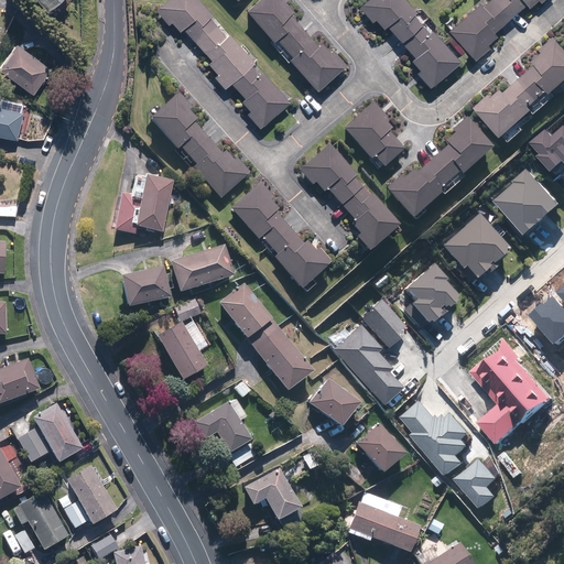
[(56,6),(62,12),(72,3),(68,0),(38,0),(49,12),(56,6)]
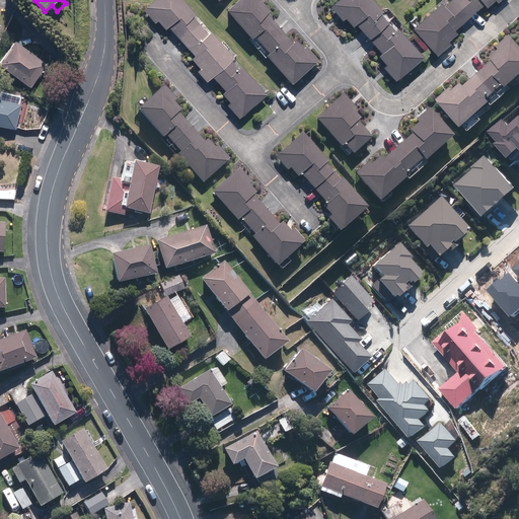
[(158,20),(166,29),(169,26),(195,55),(192,58),(200,67),(197,70),(207,81),(213,76),(224,89),(222,92),(230,101),(227,104),(240,119),(268,95),(240,64),(239,66),(233,59),(235,58),(211,29),(208,32),(194,15),(197,13),(184,0),(153,0),(143,9),(155,22),(158,20)]
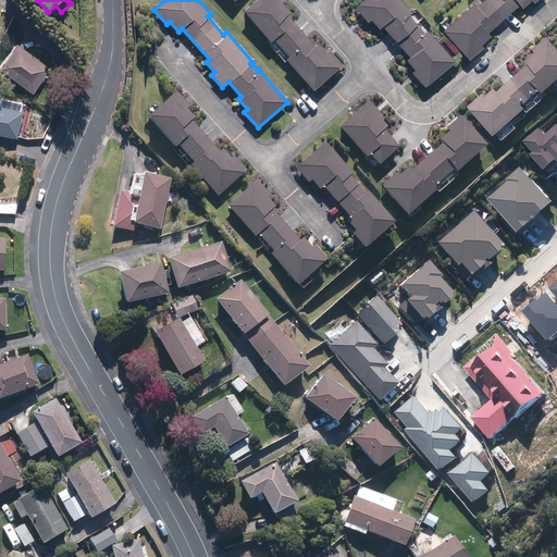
[(314,89),(343,63),(329,48),(325,50),(317,40),(314,44),(286,13),(289,10),(282,2),(284,0),(255,0),(243,11),(314,89)]
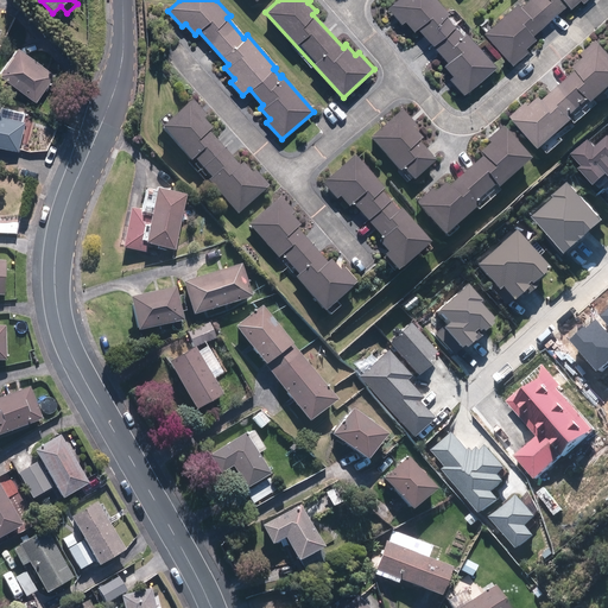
[(464,94),(496,65),(466,31),(463,33),(447,16),(450,13),(438,0),(392,0),(386,6),(401,23),(405,20),(413,31),(417,27),(448,61),(444,64),(454,76),(450,78),(464,94)]
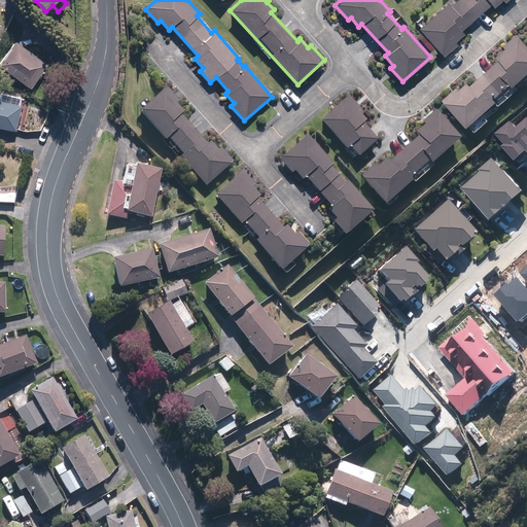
[(490,3),(493,6),(500,0),(502,0),(505,3),(508,0),(454,0),(451,3),(449,1),(419,29),(444,56),(458,43),(456,41),(463,33),(461,31),(490,3)]
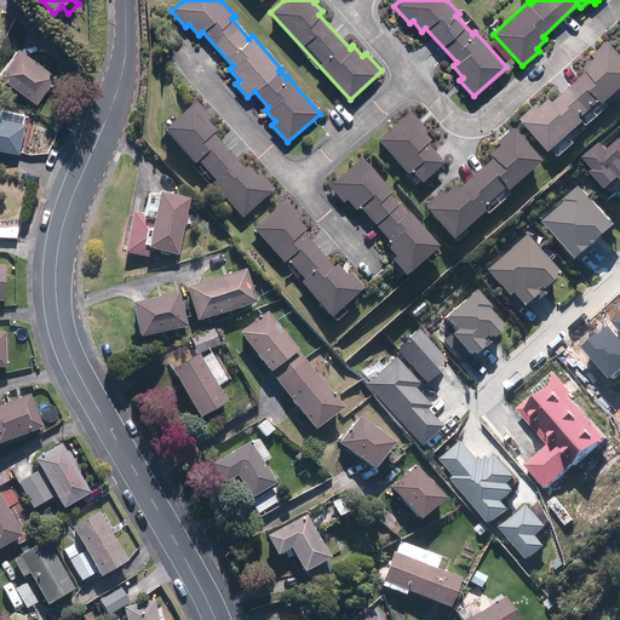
[(598,52),(601,56),(591,64),(593,68),(558,99),(554,95),(544,103),(541,102),(526,116),(562,155),(584,135),(581,131),(590,122),(592,125),(612,107),(609,103),(619,92),(619,45),(613,39),(598,52)]
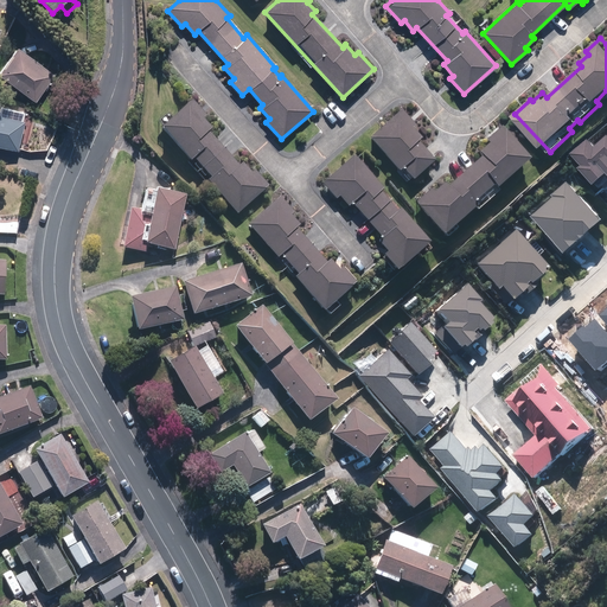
[(57,76),(20,46),(0,71),(0,72),(37,102),(57,76)]
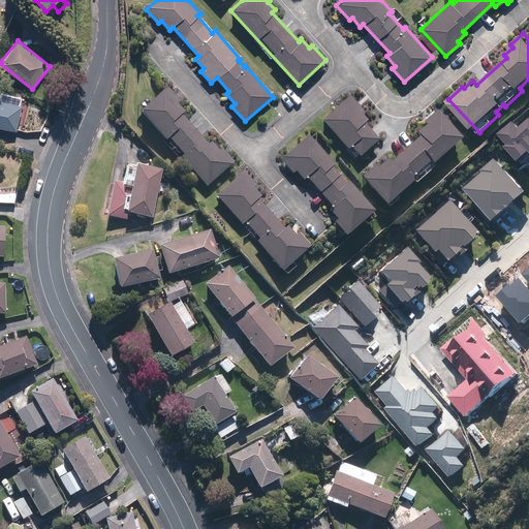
[(178,99),(167,87),(142,110),(207,186),(235,162),(221,146),(219,149),(211,139),(208,143),(182,112),(184,110),(176,100),(178,99)]
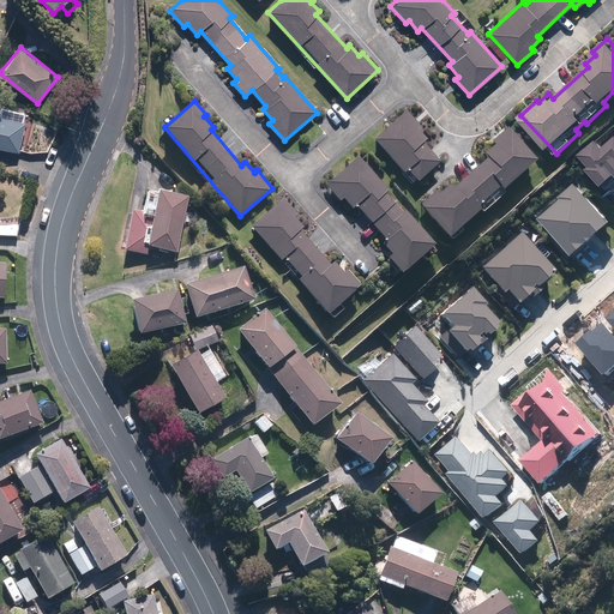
[(2,114),(0,113),(0,148),(19,152),(28,115),(4,109),(2,114)]
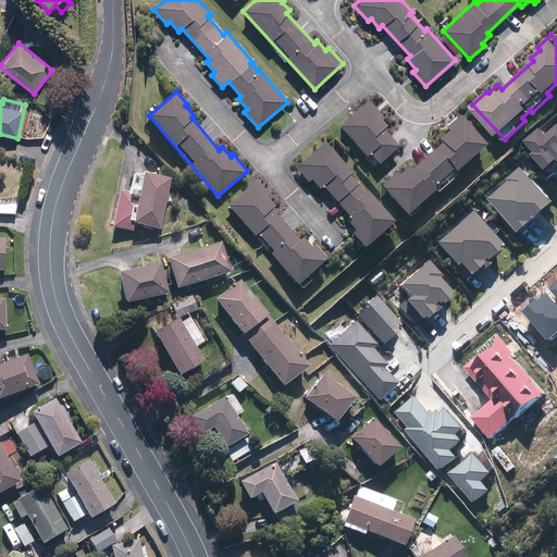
[(390,123),(368,99),(338,127),(375,166),(398,145),(383,128),(390,123)]
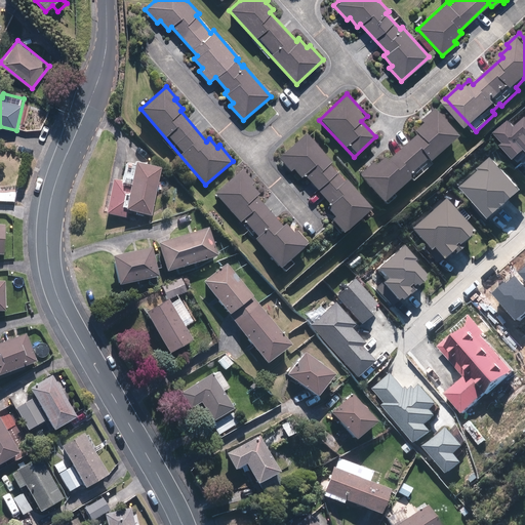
[(420,120),(423,123),(414,131),(416,132),(387,161),(384,158),(378,163),(375,160),(359,175),(385,203),(412,178),(414,180),(434,162),(432,160),(457,135),(433,109),(420,120)]
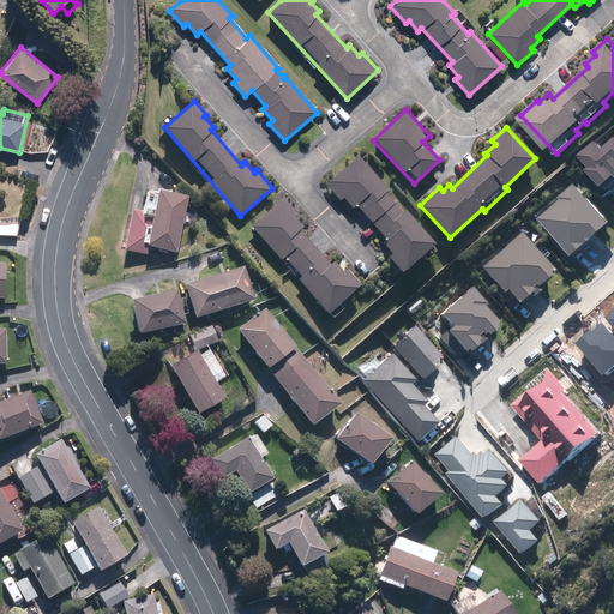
[(49,142),(29,134),(25,148),(44,155),(49,142)]
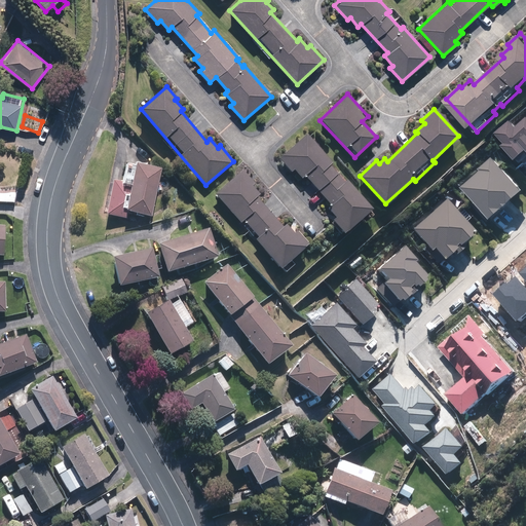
[(525,118),(520,124),(515,118),(500,130),(509,141),(505,143),(522,162),(525,158),(525,118)]
